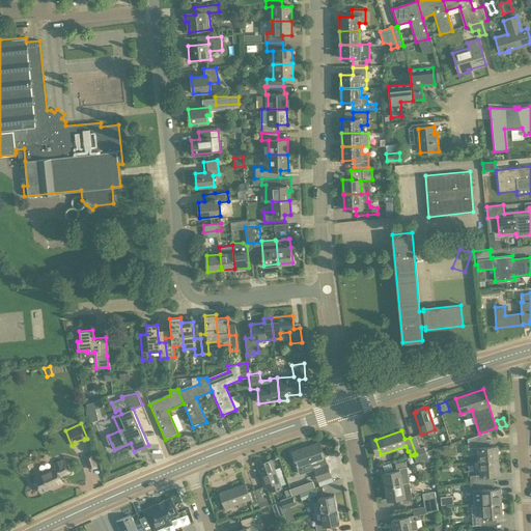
[(479,462),(497,459),(496,446),(491,446),(491,439),(486,439),(486,431),(468,438),(469,454),(474,454),(479,453),(479,462)]
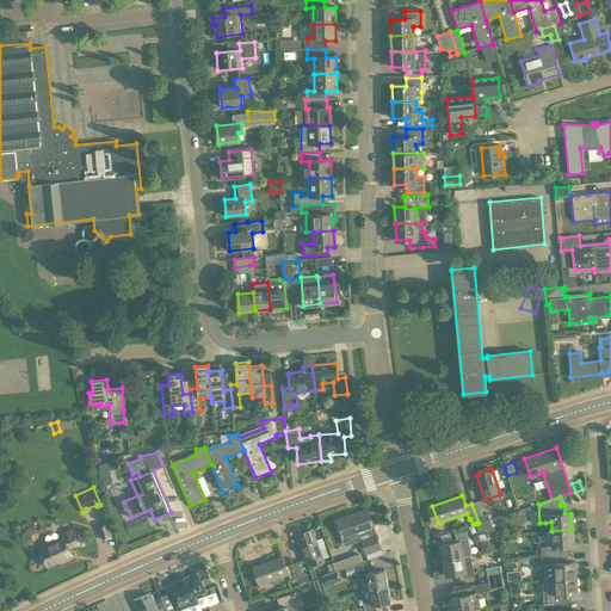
[(479,523),(491,519),(488,513),(483,514),(480,500),(471,504),(479,523)]
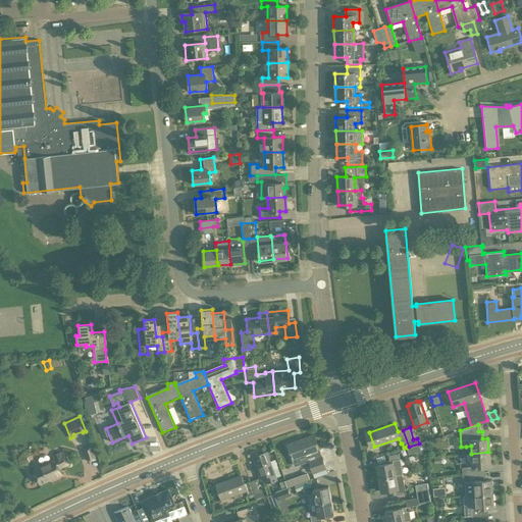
[(314,458),(312,453),(320,450),(315,434),(288,445),(293,460),(307,455),(313,473),(326,469),(321,456),(314,458)]
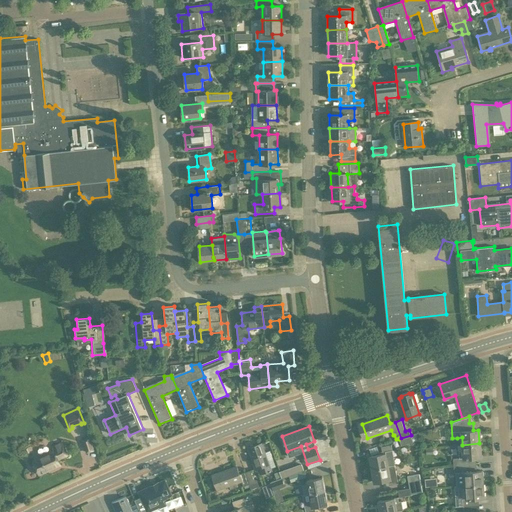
[(411,435),(401,438),(401,445),(413,441),(411,435)]
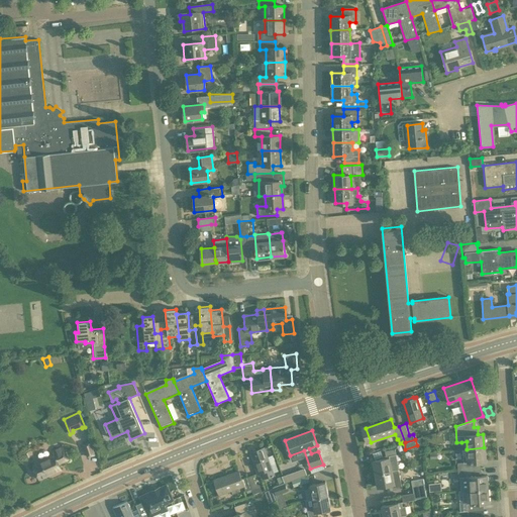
[(87,458),(96,455),(90,440),(82,443),(87,458)]
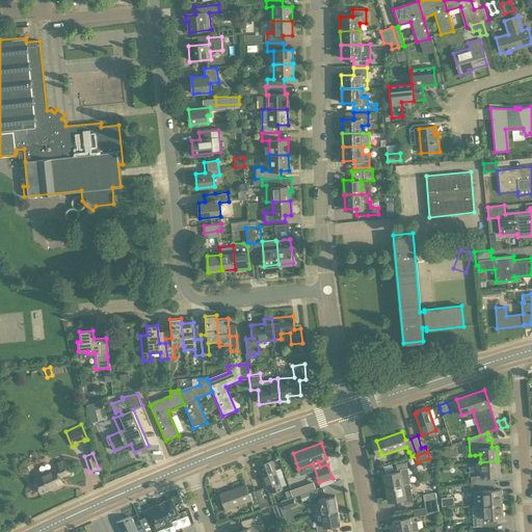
[(55,469),(33,478),(41,494),(63,483),(60,477),(70,473),(64,460),(54,464),(55,469)]
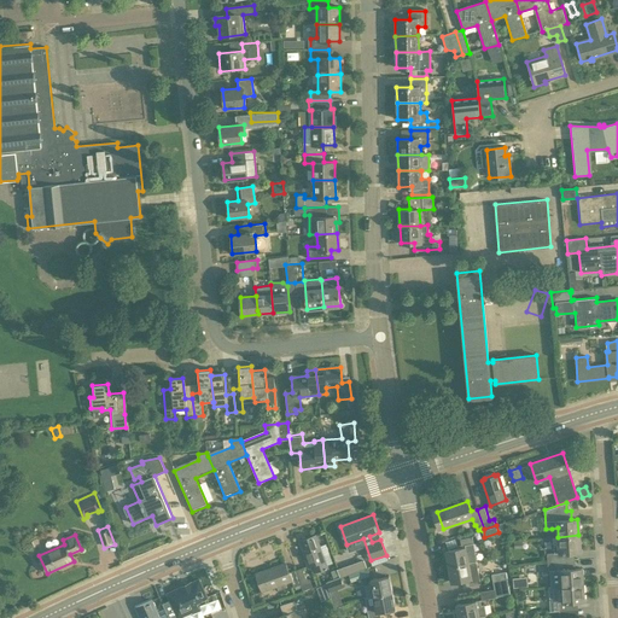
[(547,553),(547,561),(575,560),(573,552),(579,552),(578,535),(558,537),(559,546),(554,546),(554,553),(547,553)]
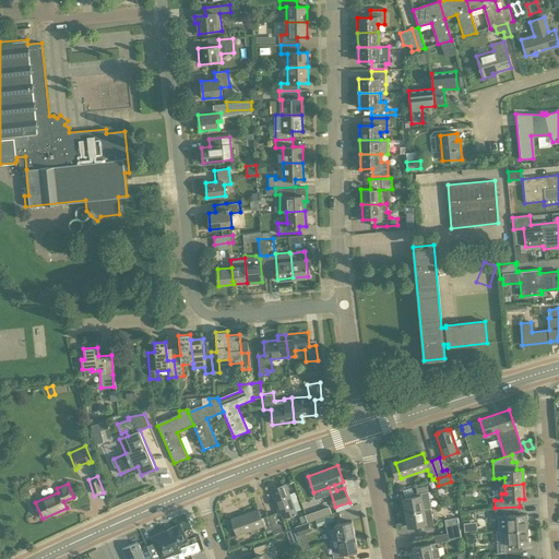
[(295,512),(295,511),(300,509),(294,491),(288,494),(285,485),(271,490),(278,512),(283,511),(285,518),(296,513),(295,512)]
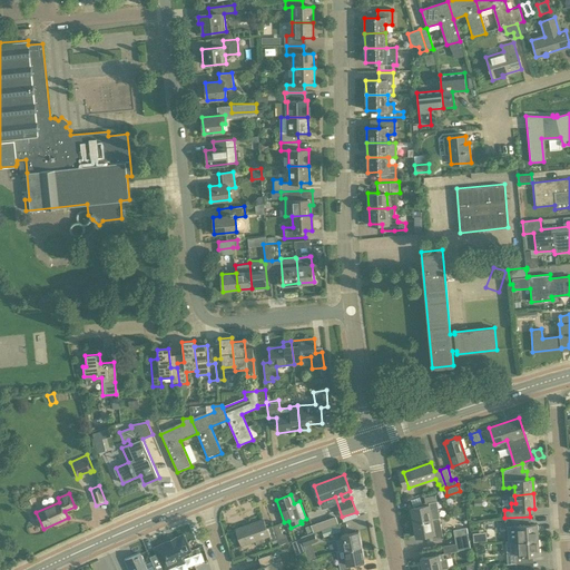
[(414,522),(432,519),(431,510),(433,510),(438,504),(436,494),(424,498),(425,502),(421,503),(422,507),(411,509),(414,522)]
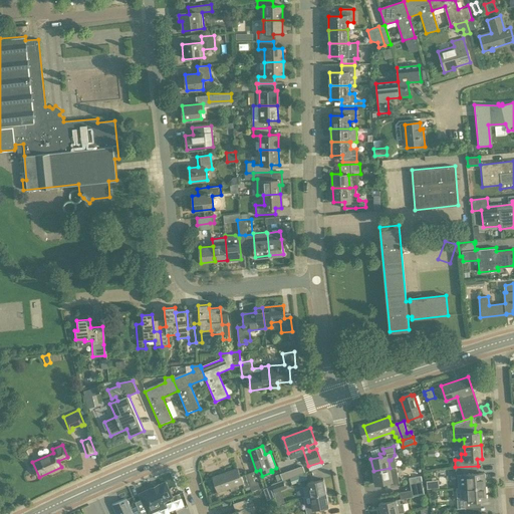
[(467,480),(467,487),(485,486),(484,472),(478,473),(478,466),(455,467),(456,475),(462,474),(462,480),(467,480)]
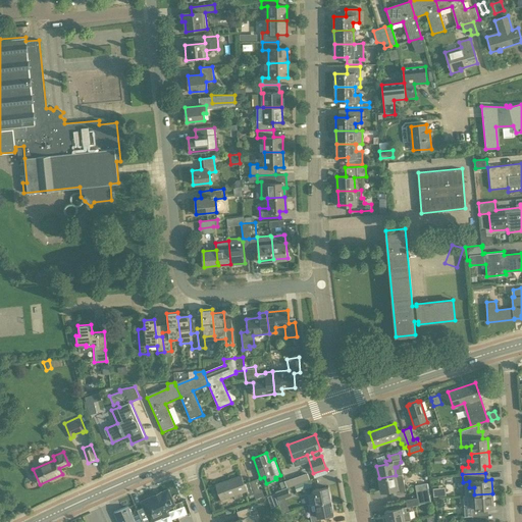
[(398,483),(396,475),(379,478),(381,492),(393,489),(394,491),(396,491),(397,492),(405,490),(404,482),(398,483)]
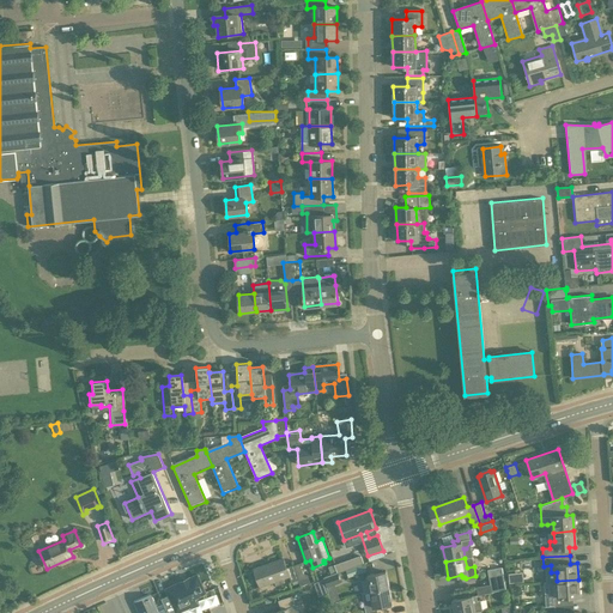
[(298,581),(293,566),(286,569),(283,559),(254,570),(260,587),(274,582),(275,586),(284,583),(283,578),(289,576),(291,583),(298,581)]
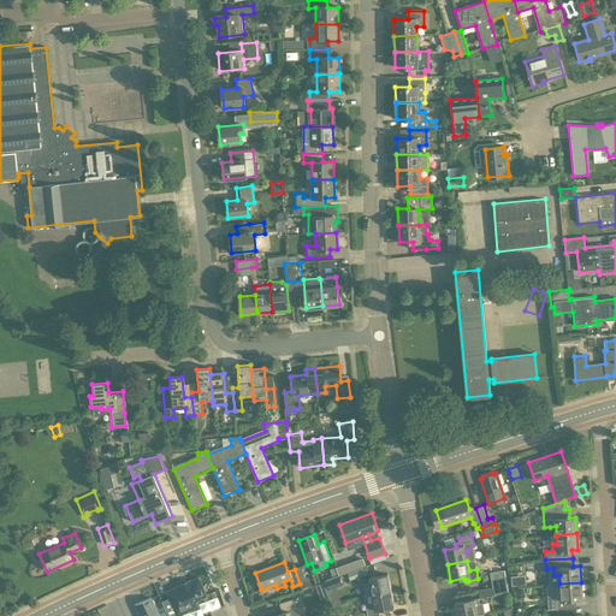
[(339,575),(348,573),(344,564),(336,568),(339,575)]
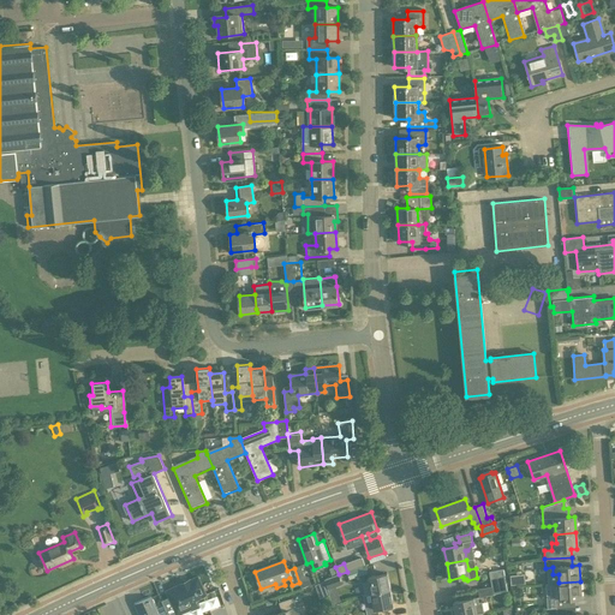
[(366,565),(348,569),(351,578),(369,572),(366,565)]
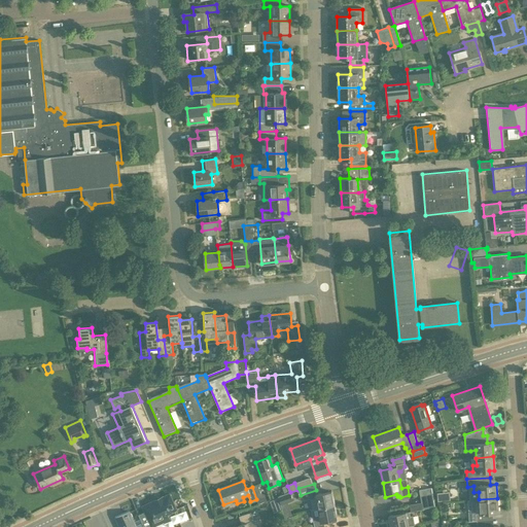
[(252,487),(256,499),(257,502),(267,499),(264,492),(261,493),(257,485),(252,487)]
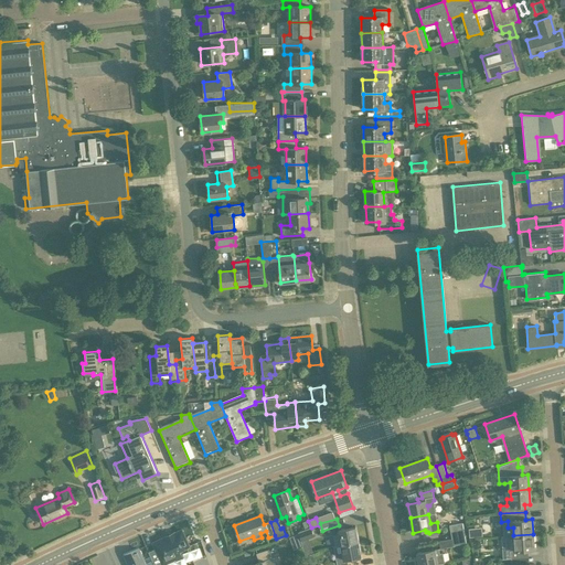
[(450,532),(464,530),(462,523),(449,525),(450,532)]
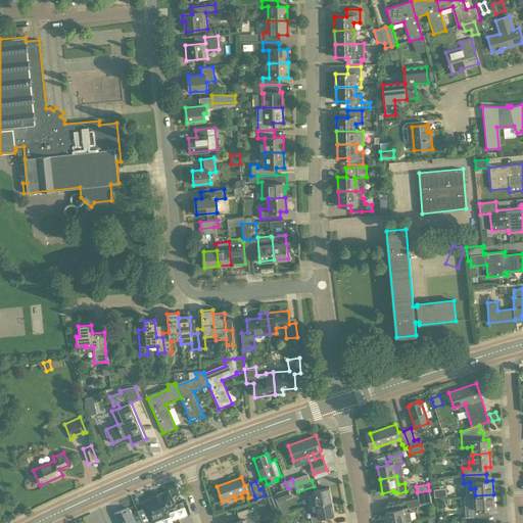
[(287,488),(276,492),(278,498),(289,494),(287,488)]
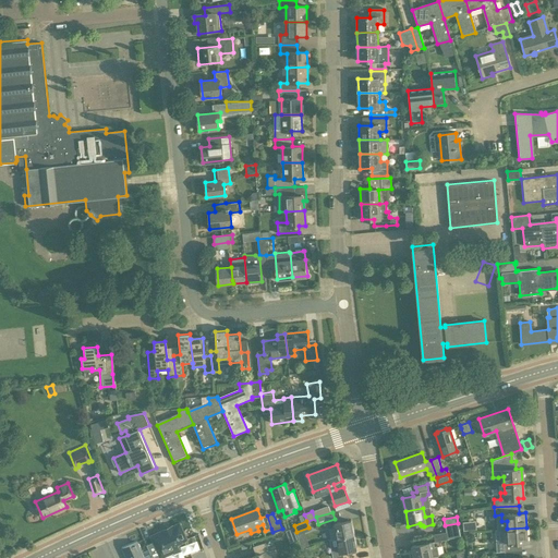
[(337,538),(354,535),(351,521),(335,524),(335,526),(328,528),(330,540),(337,538)]
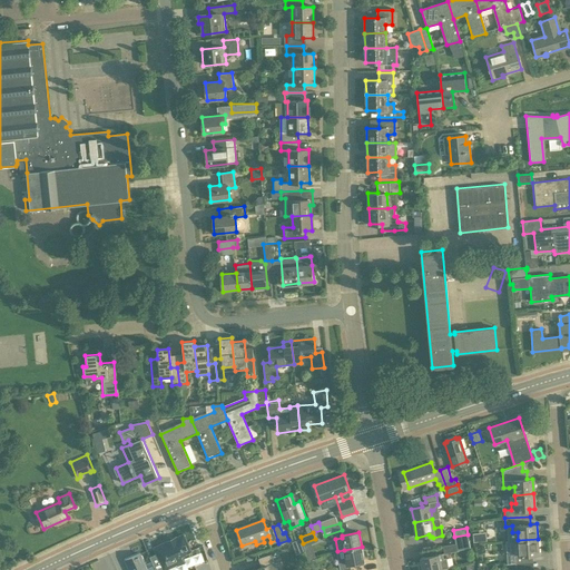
[(184,534),(155,547),(159,556),(161,562),(164,569),(166,569),(184,562),(182,554),(190,551),(184,534)]
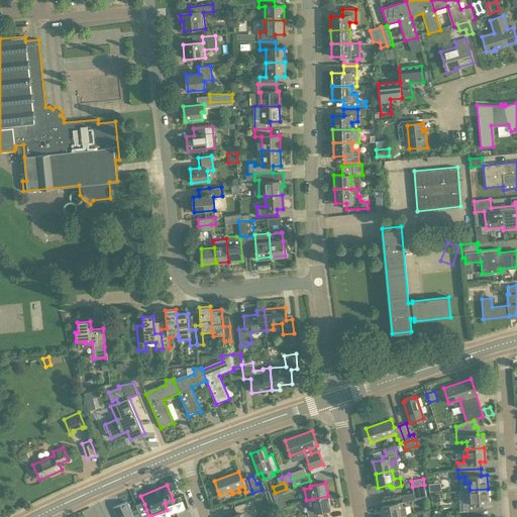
[(413,493),(425,491),(424,485),(412,487),(413,493)]
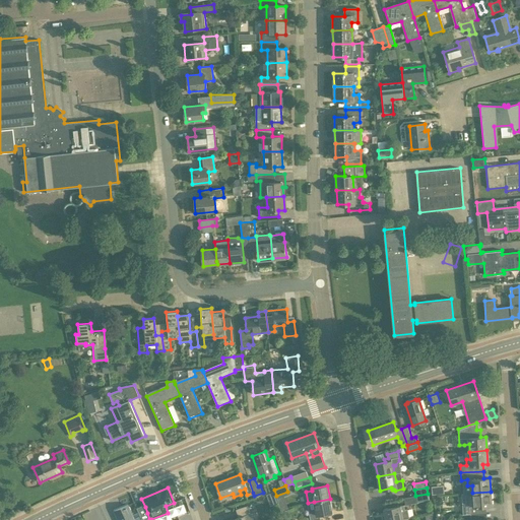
[(469,500),(469,514),(486,512),(485,506),(492,505),(491,492),(472,493),(473,500),(469,500)]
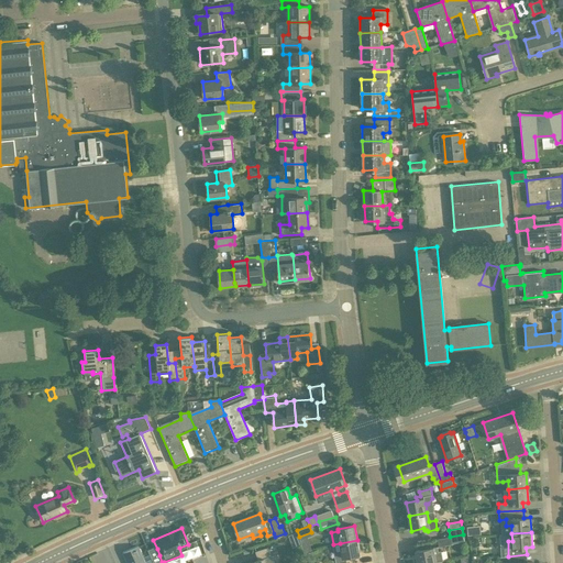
[(360,553),(357,540),(340,543),(333,544),(334,551),(333,551),(335,562),(344,560),(343,556),(360,553)]
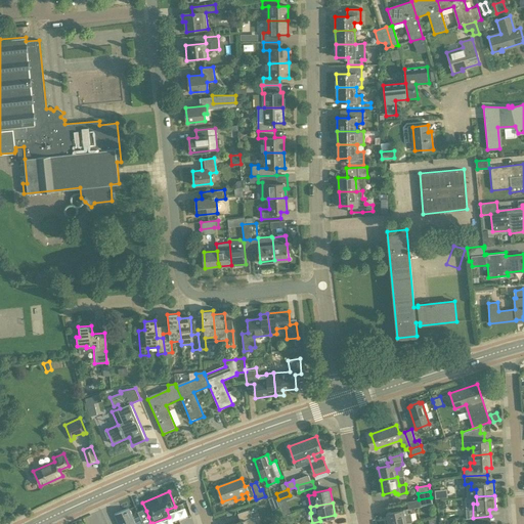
[(118,514),(116,515),(119,523),(135,523),(129,509),(127,510),(126,508),(117,512),(118,514)]
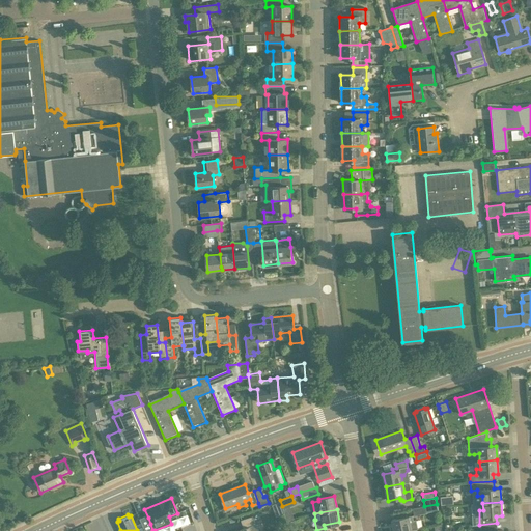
[(394,530),(404,530),(412,530),(418,529),(416,519),(414,520),(413,515),(392,520),(394,530)]
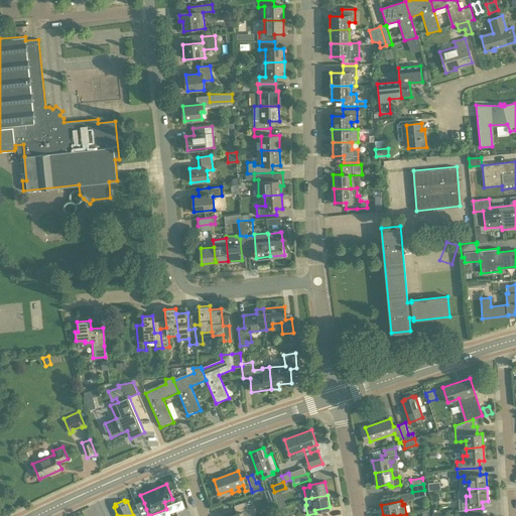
[(250,515),(246,502),(234,505),(237,514),(230,515),(250,515)]
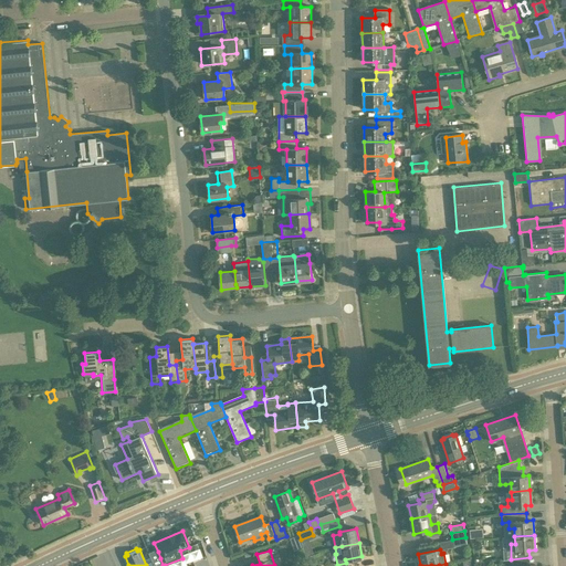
[(158,552),(150,555),(155,565),(163,565),(160,558),(158,552)]
